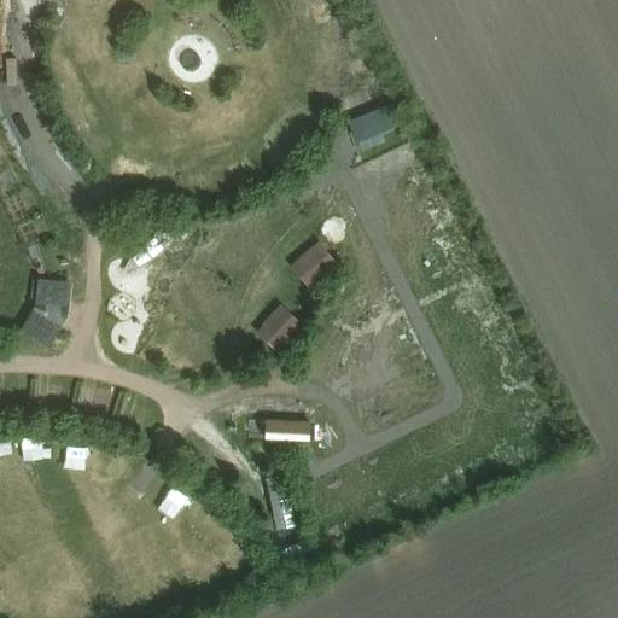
[(337,263),(321,244),(302,260),(318,280),(337,263)]
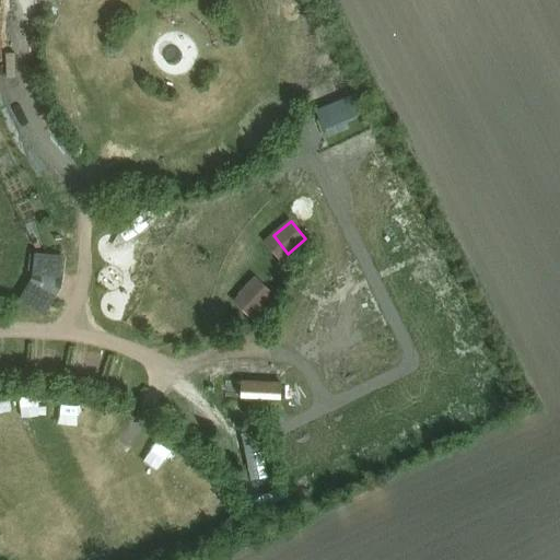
[(66,255),(35,252),(33,273),(31,279),(19,299),(45,314),(57,295),(63,278),(66,255)]
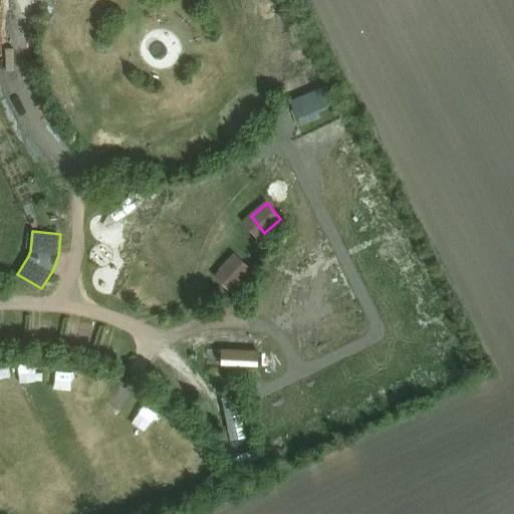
[(237,285),(251,269),(236,255),(221,271),(237,285)]
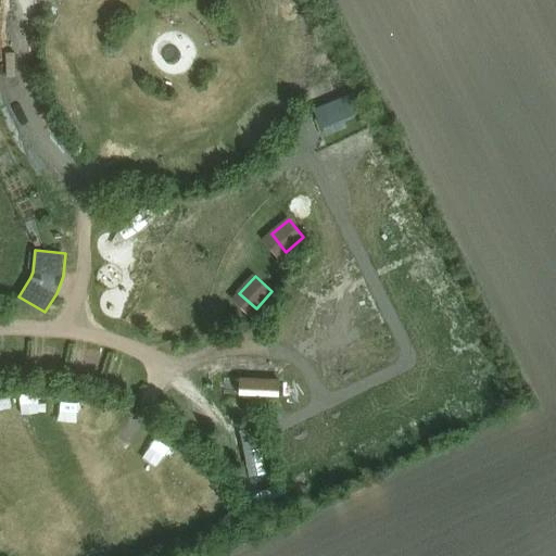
[(279,380),(238,379),(237,394),(279,396),(279,380)]
